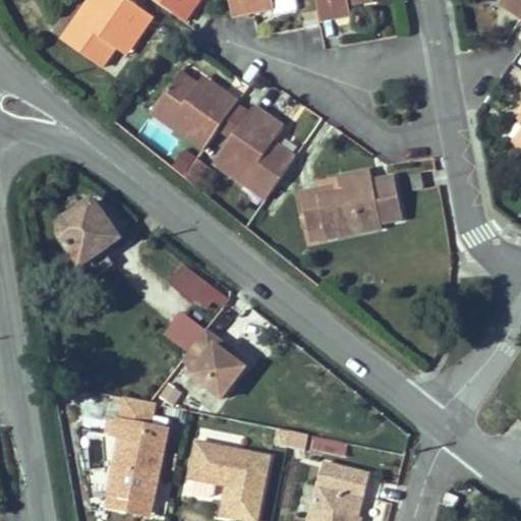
[(126,55),(152,18),(127,0),(75,0),(57,29),(63,34),(61,39),(101,68),(117,48),(126,55)]
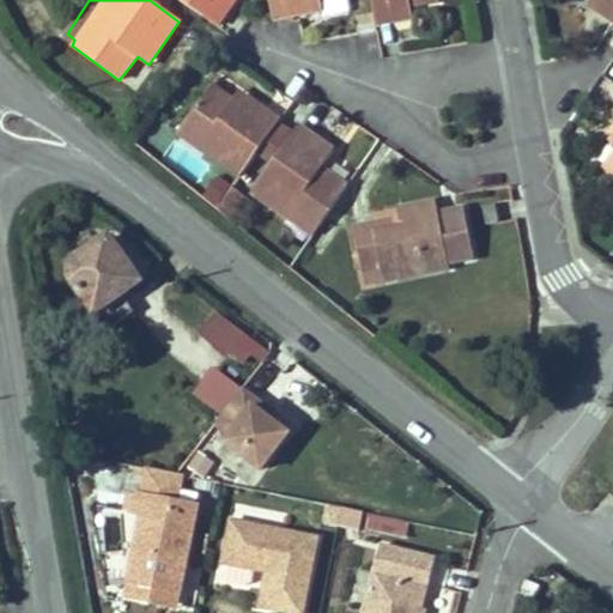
[(177,0),(216,28),(234,0),(177,0)]
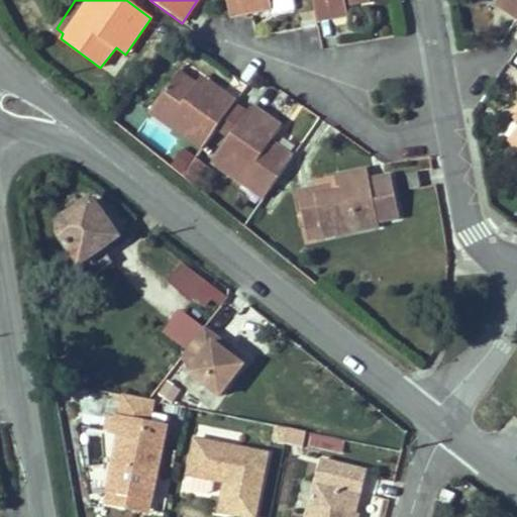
[(268,0),(226,0),(230,16),(263,10),(261,1),(268,0)]
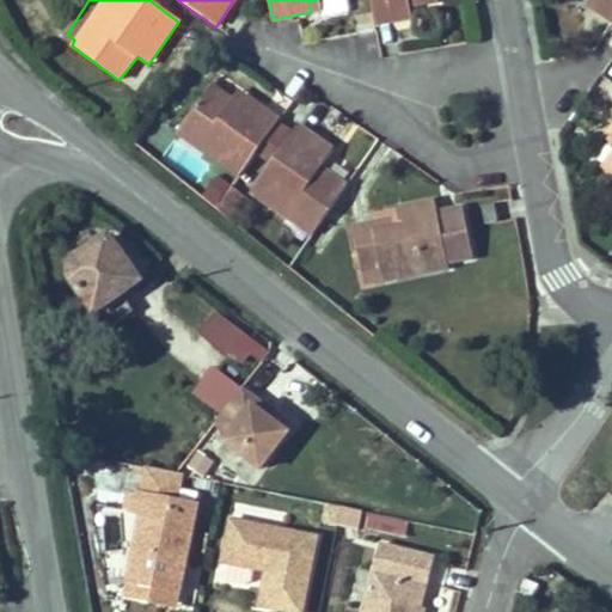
[(439,0),(438,0),(371,0),(375,24),(411,17),(409,6),(439,0)]
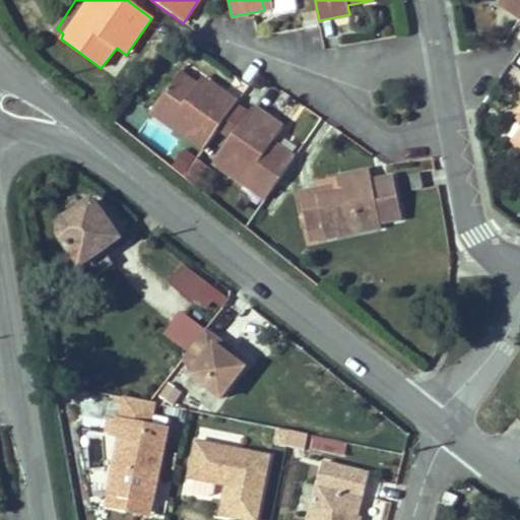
[(519,0),(509,0),(514,3),(508,10),(519,18),(519,0)]
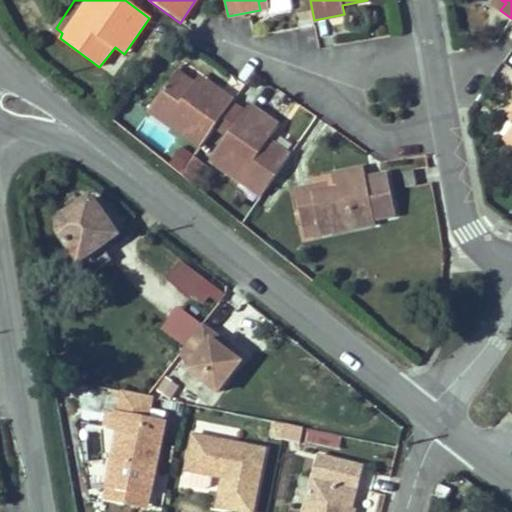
[(215,128),(233,103),(206,84),(202,91),(176,74),(149,112),(200,149),(215,128)]
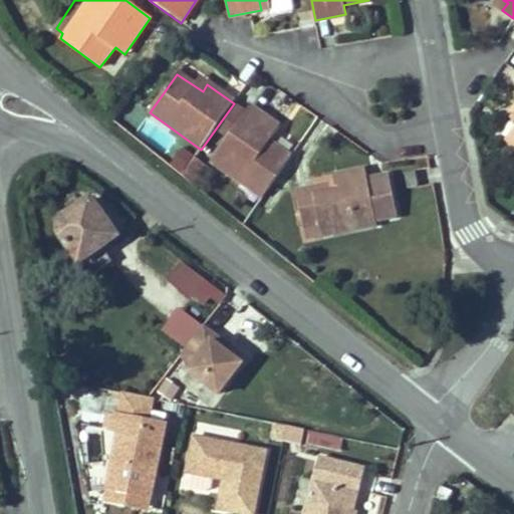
[(228,138),(246,111),(234,103),(216,129),(228,138)]
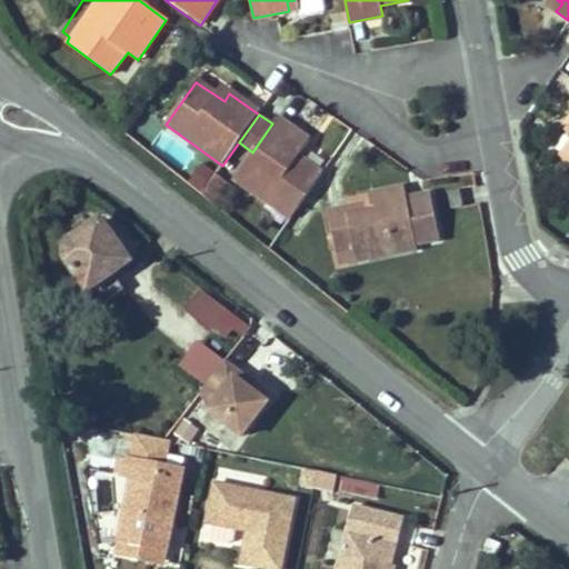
[(321,175),(297,158),(308,141),(277,119),(272,123),(252,152),(233,180),(266,202),(271,195),(295,212),(321,175)]
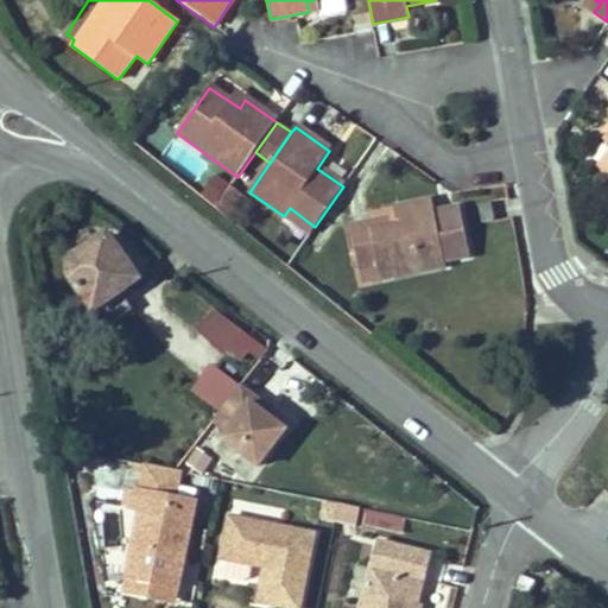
[(227,185),(214,176),(202,195),(214,204),(227,185)]
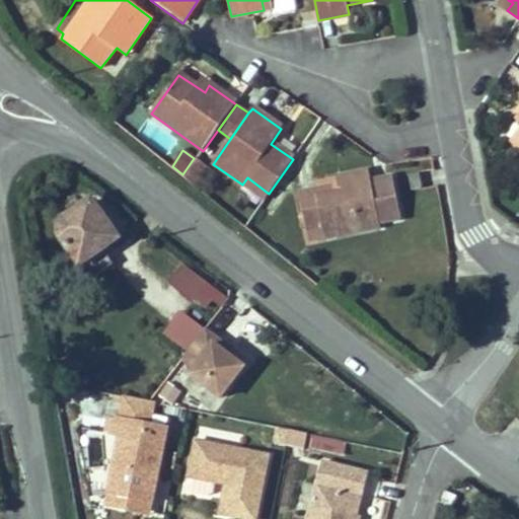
[(397,219),(390,177),(371,181),(370,172),(339,178),(340,192),(318,196),(316,191),(299,195),(306,228),(322,225),(324,237),(379,227),(379,223),(397,219)]
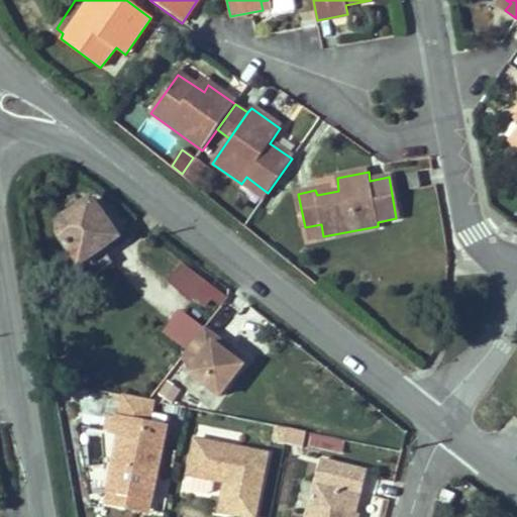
[(420,189),(417,175),(409,177),(411,190),(420,189)]
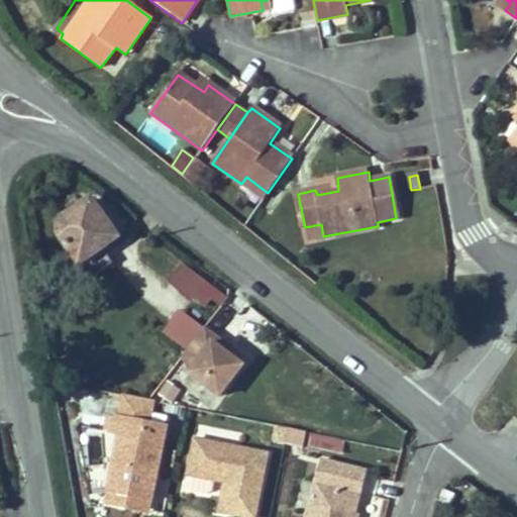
[(268,193),(246,177),(241,184),(264,199),(268,193)]
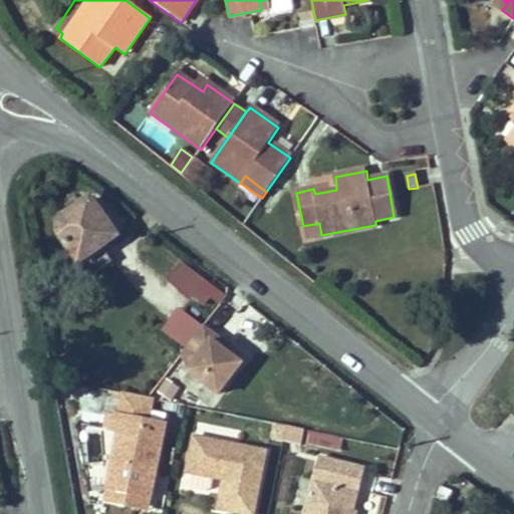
[(398,216),(390,176),(387,176),(394,217),(398,216)]
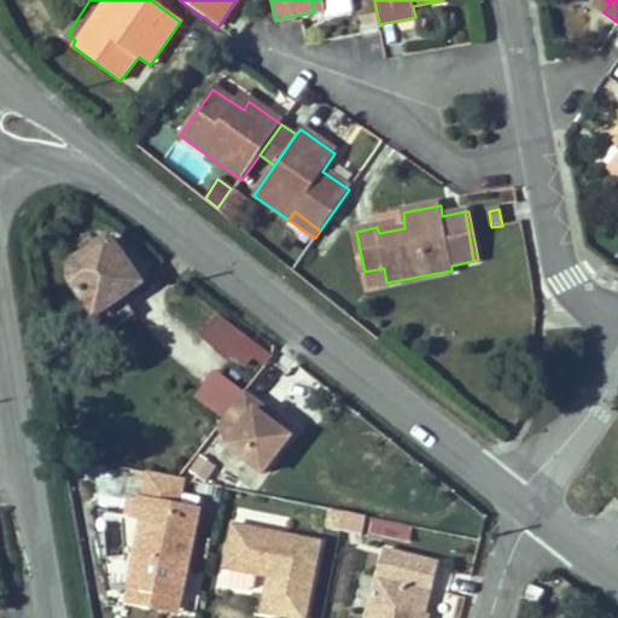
[(139,285),(108,239),(76,263),(74,266),(71,268),(71,270),(70,273),(71,278),(71,280),(73,284),(76,290),(106,334),(134,315),(123,297),(139,285)]
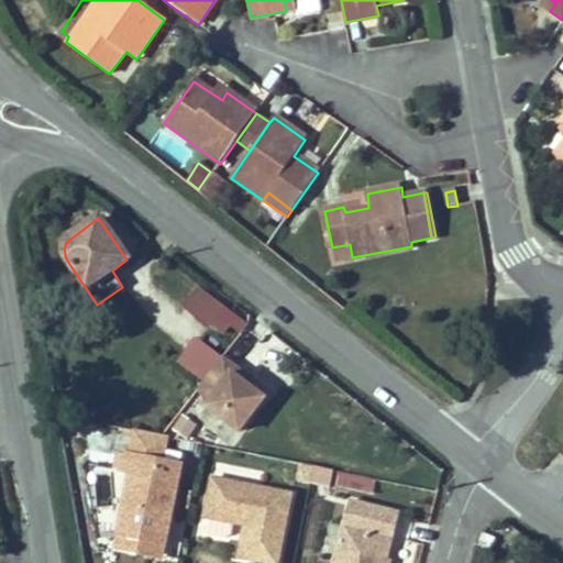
[(352,257),(350,244),(332,247),(335,261),(352,257)]
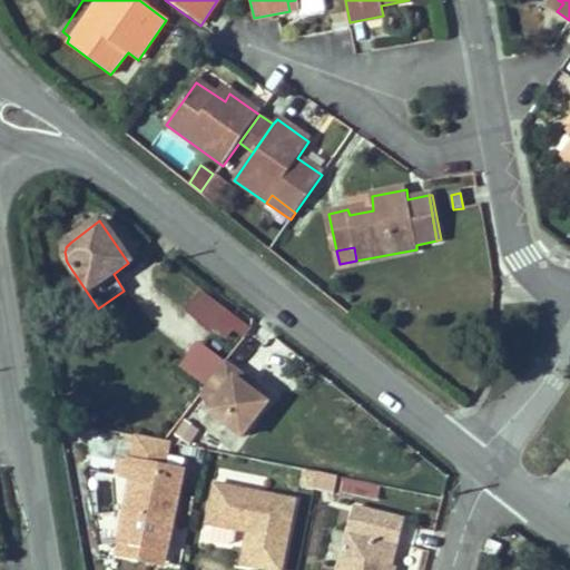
[(224,314),(197,293),(183,313),(209,334),(212,330),(224,314)]
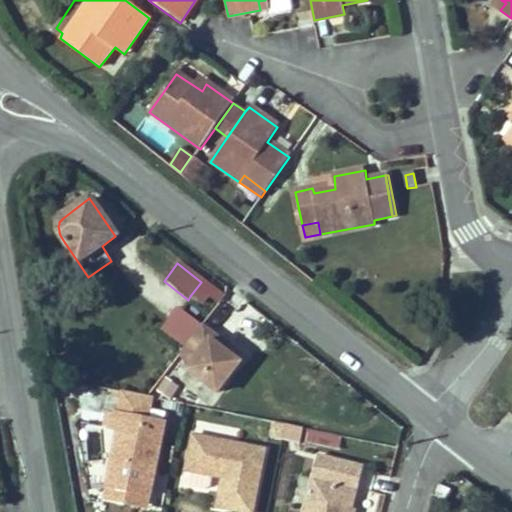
[(226,299),(201,282),(190,296),(203,305),(209,297),(221,306),(226,299)]
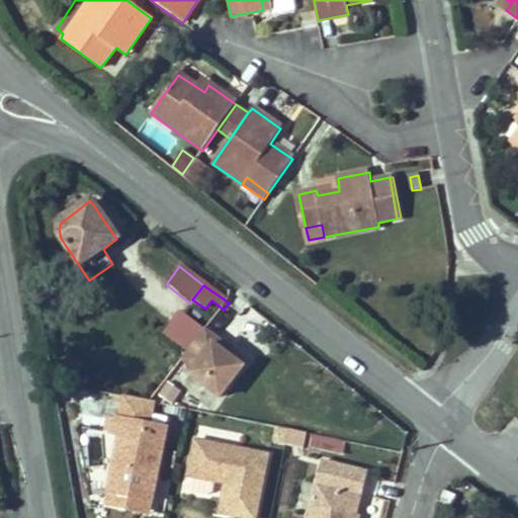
[(245,363),(211,338),(217,334),(207,325),(203,326),(181,309),(162,332),(181,347),(185,371),(221,398),(245,363)]
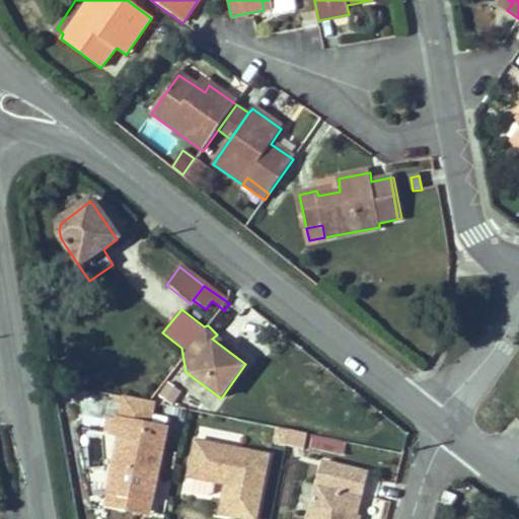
[(260,336),(236,317),(231,324),(244,335),(240,339),(251,347),(260,336)]
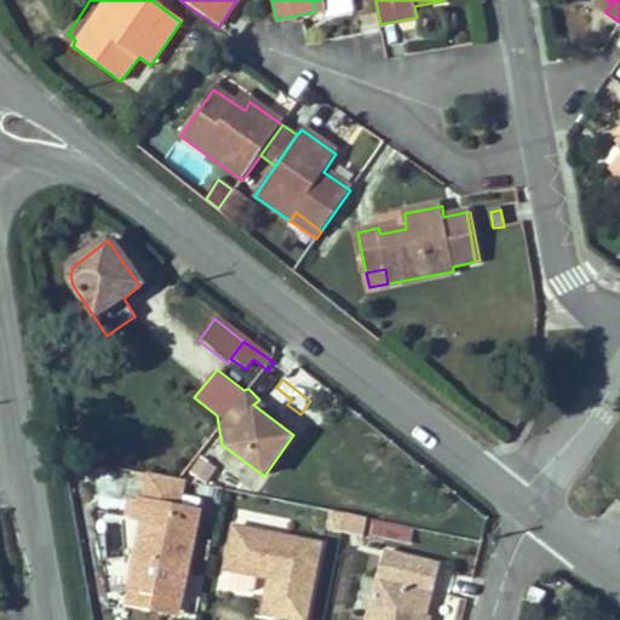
[(109,460),(110,452),(97,449),(95,459),(109,460)]
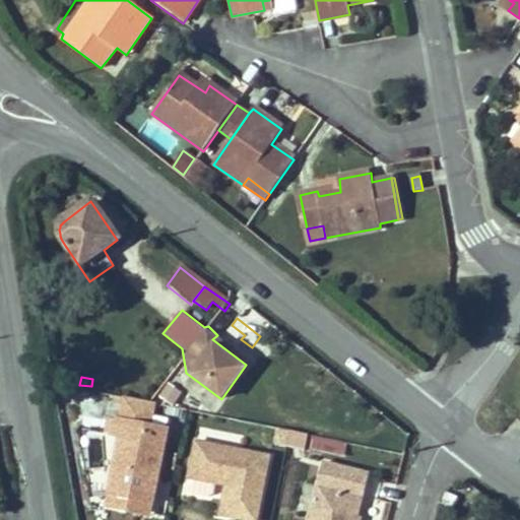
[(123,396),(119,417),(153,424),(156,401),(123,396)]
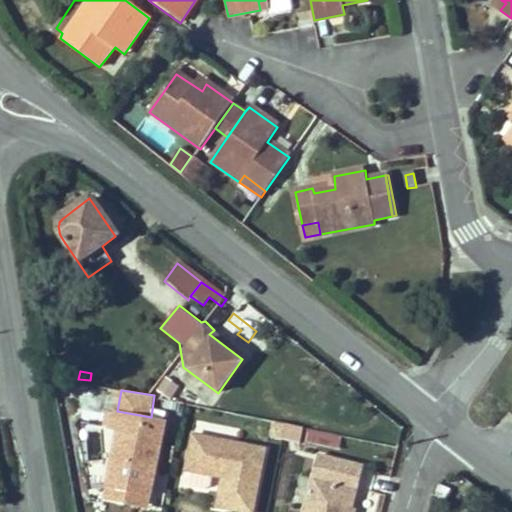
[(141,511),(147,511),(167,420),(151,417),(117,411),(110,410),(108,427),(119,429),(104,504),(141,511)]
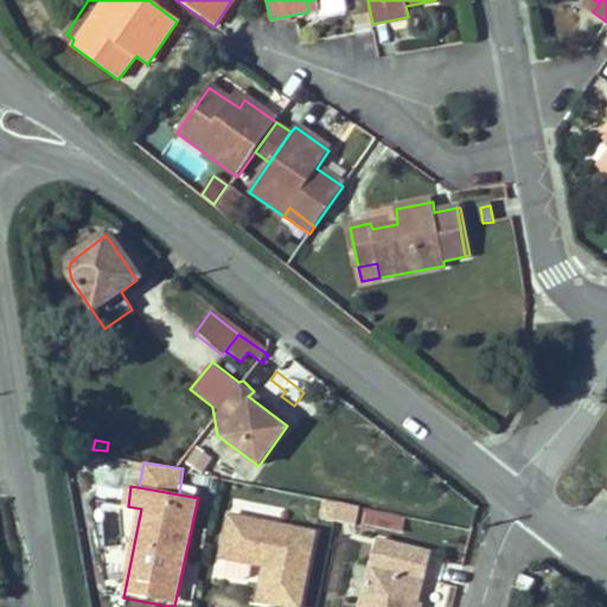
[(357,525),(360,506),(325,499),(321,518),(357,525)]
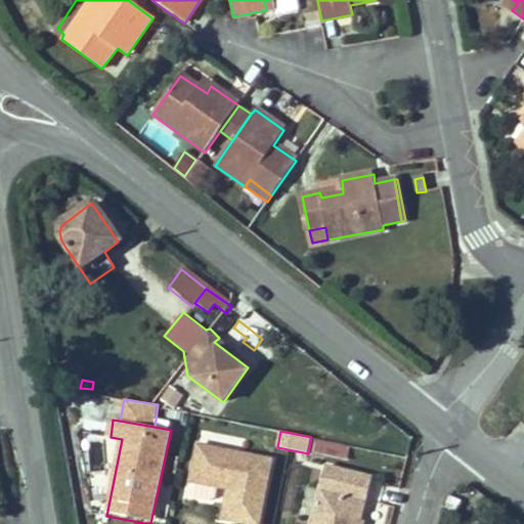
[(346,459),(349,445),(317,438),(314,451),(346,459)]
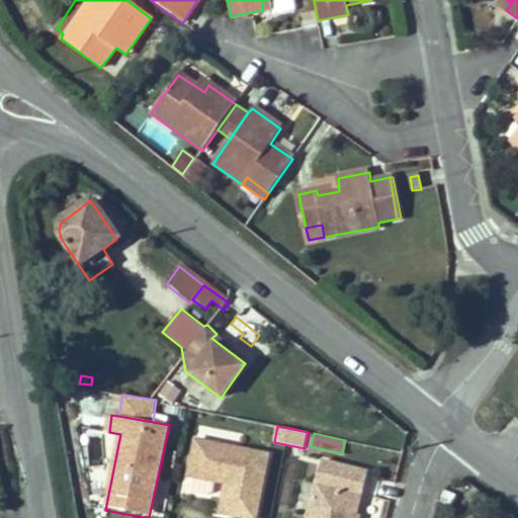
[(234,517),(255,517),(270,451),(193,435),(188,478),(218,484),(219,479),(225,481),(218,515),(234,517)]
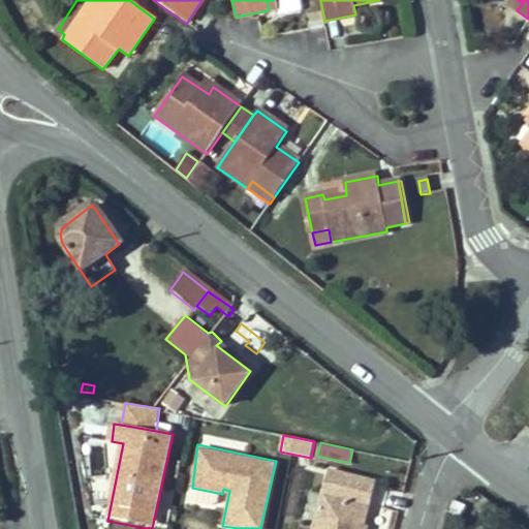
[(363,528),(377,479),(331,468),(314,528),(363,528)]
